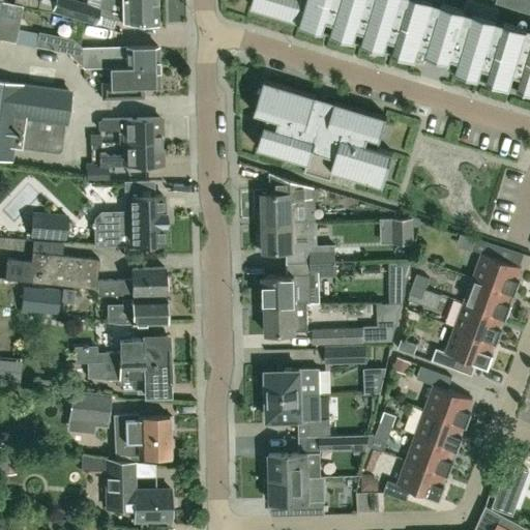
[(53,4),(54,0),(37,0),(36,8),(40,9),(51,12),(52,9),(53,4)]
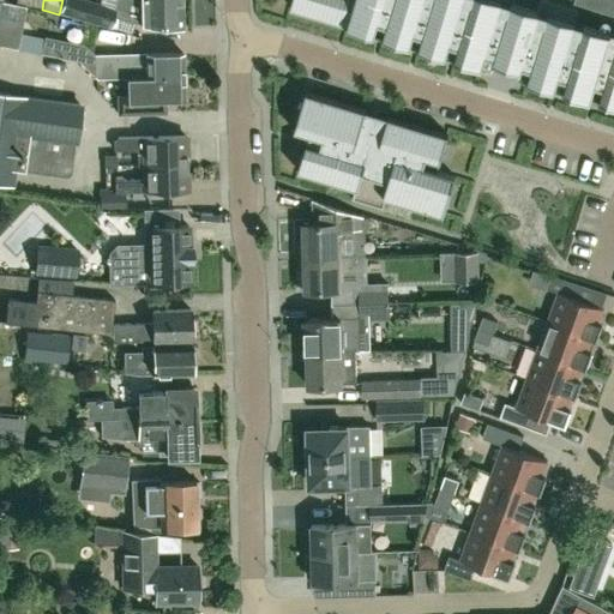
[(182,28),(181,1),(179,0),(115,0),(113,7),(89,0),(62,0),(61,5),(60,11),(59,14),(94,23),(110,28),(114,17),(142,25),(182,28)]
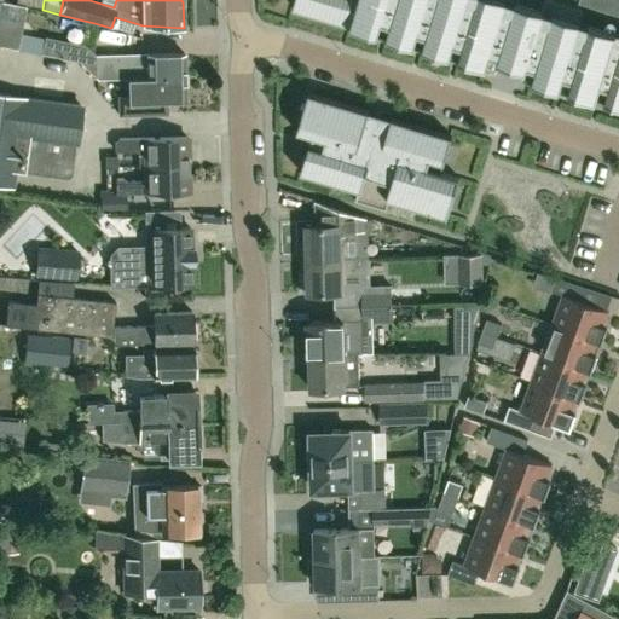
[(514,11),(518,0),(294,0),(293,7),(351,24),(350,25),(497,70),(499,62),(524,69),(520,77),(618,106),(618,41),(577,29),(583,10),(550,0),(543,0),(538,18),(514,11)]
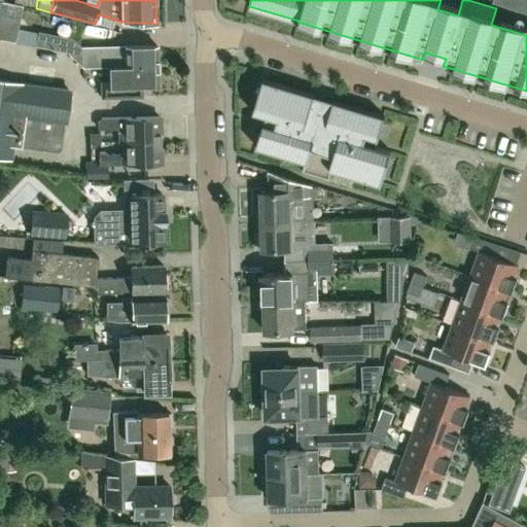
[(526,0),(493,0),(526,10),(526,0)]
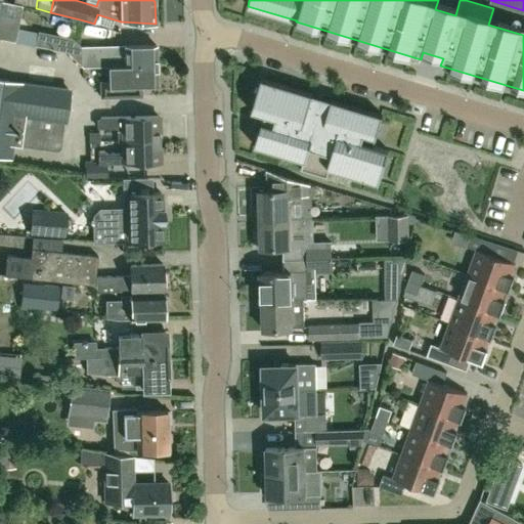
[(1,1),(0,5),(0,38),(15,42),(23,5),(1,1)]
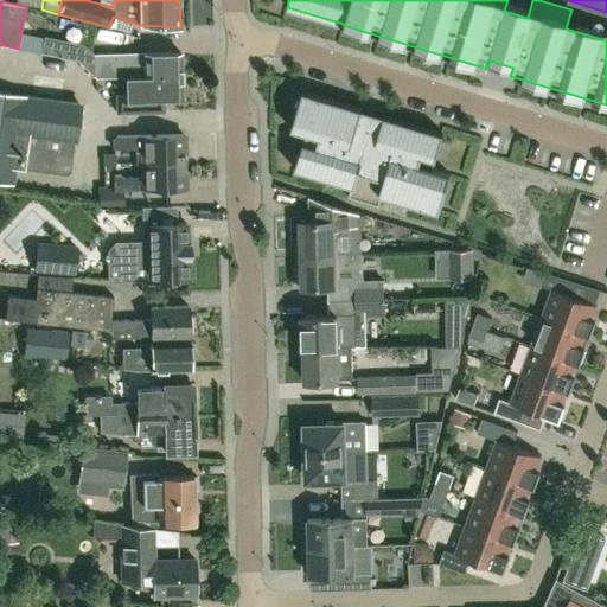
[(33,37),(57,38),(58,24),(34,21),(33,37)]
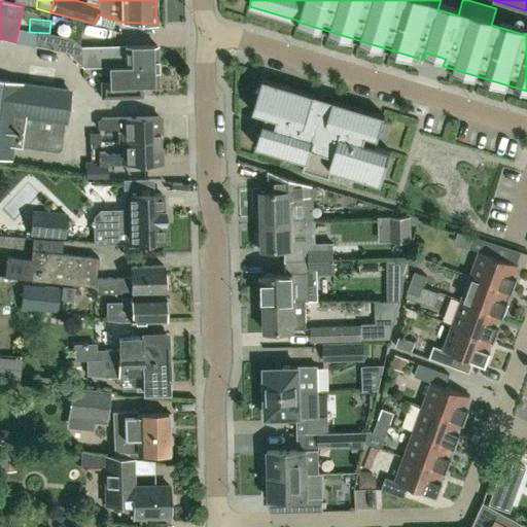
[(157,66),(156,46),(126,47),(126,56),(97,57),(96,47),(81,47),(82,67),(99,67),(113,67),(157,66)]
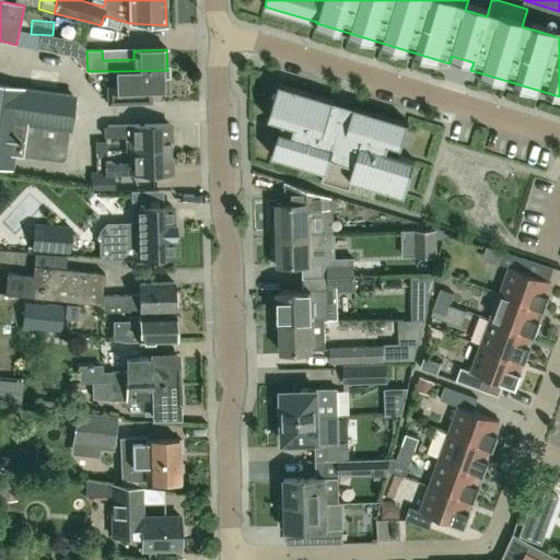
[(107,104),(150,103),(150,91),(167,90),(167,70),(120,71),(120,86),(107,88),(107,104)]
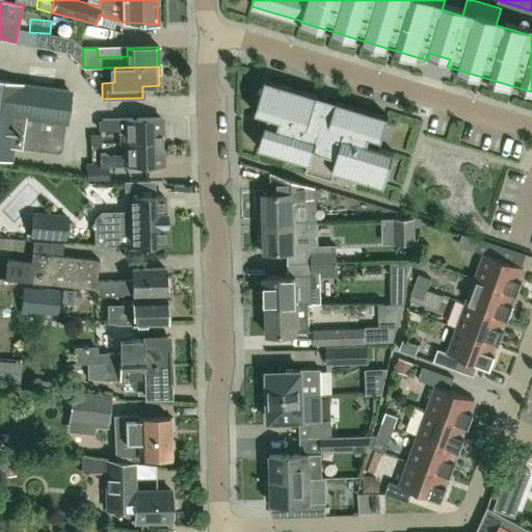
[(59,153),(63,122),(67,120),(71,89),(0,79),(0,158),(8,160),(10,147),(59,153)]
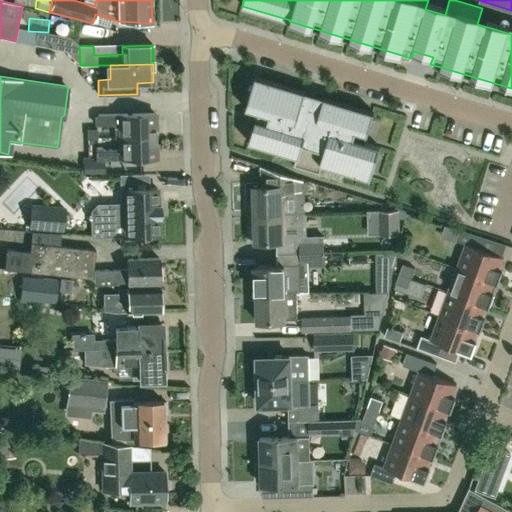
[(365,142),(374,112),(324,97),(322,101),(304,95),(305,92),(255,77),(245,109),(260,113),(251,143),(299,158),(296,166),(319,173),(322,165),(370,179),(380,147),(365,142)]
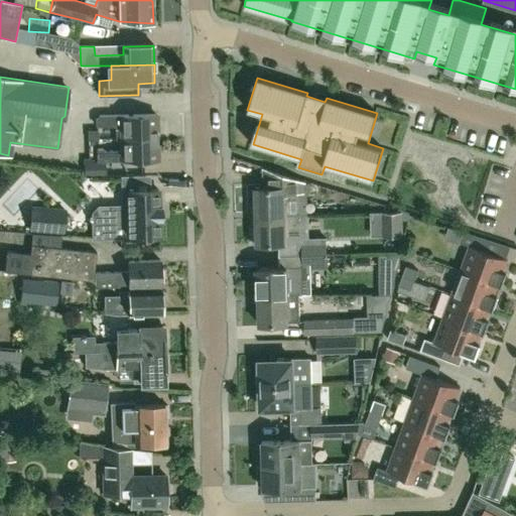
[(156,115),(122,115),(98,115),(95,118),(95,126),(115,126),(115,138),(123,138),(123,137),(156,137),(156,115)]
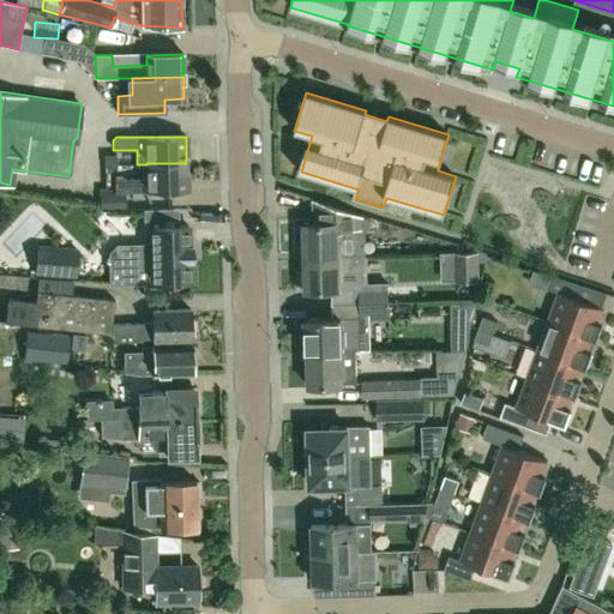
[(116,166),(116,155),(104,155),(104,166),(116,166)]
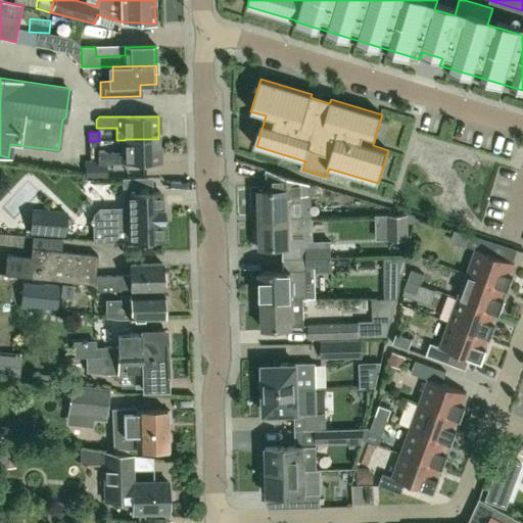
[(159,161),(158,139),(125,139),(125,140),(125,153),(109,153),(109,151),(104,152),(104,149),(97,149),(98,162),(127,162),(130,165),(137,165),(140,161),(159,161)]
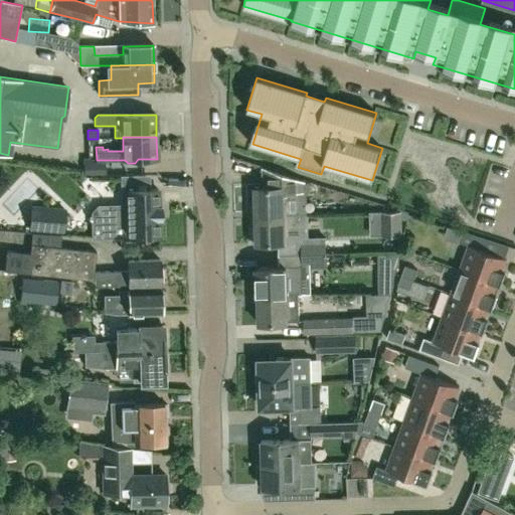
[(254,214),(284,213),(298,213),(297,193),(299,194),(322,201),(327,187),(304,180),(295,177),(283,174),(262,168),(263,184),(249,184),(249,199),(254,199),(254,214)]
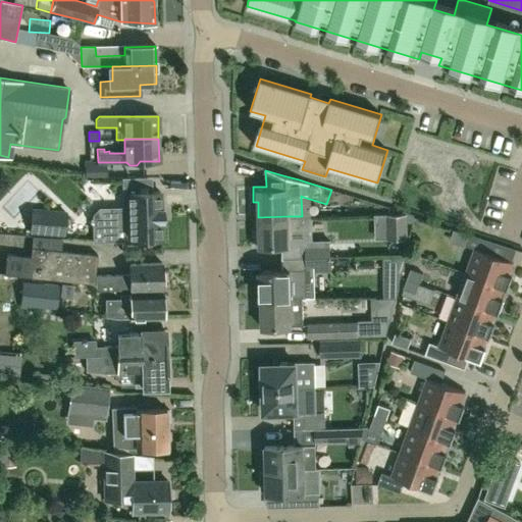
[(127,193),(127,208),(110,208),(99,208),(92,215),(92,218),(90,218),(90,223),(93,223),(93,225),(93,241),(127,240),(127,241),(161,240),(160,192),(127,193)]
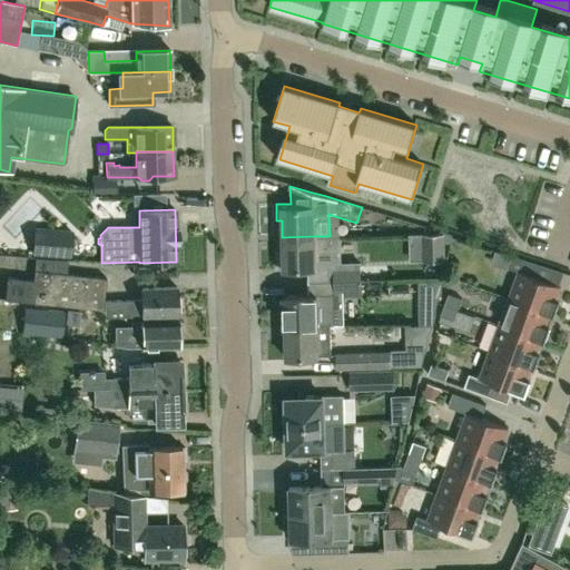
[(71,257),(72,229),(33,226),(32,254),(71,257)]
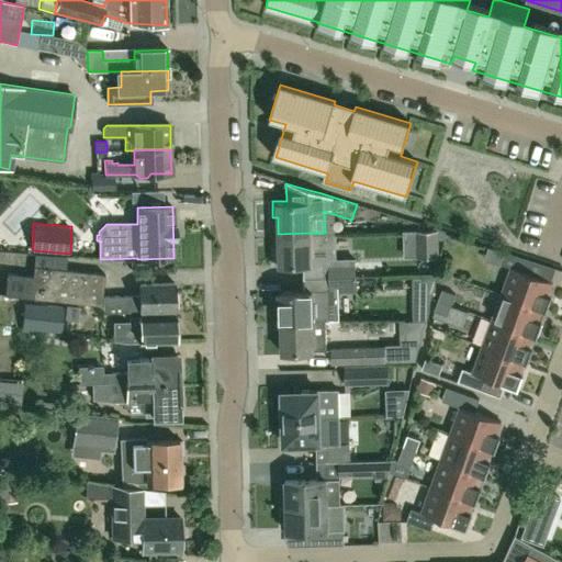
[(416,231),(416,258),(438,257),(438,231),(416,231)]
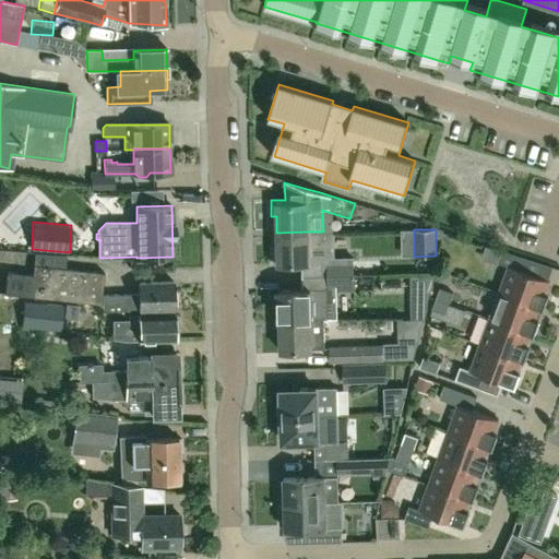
[(334,232),(323,232),(308,232),(276,233),(277,247),(271,247),(272,262),(277,262),(277,264),(301,263),(309,263),(309,262),(309,248),(334,248),(334,232)]
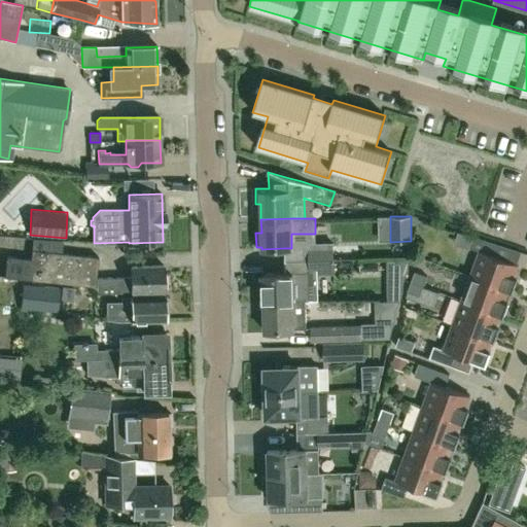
[(513,290),(517,277),(514,276),(518,264),(500,257),(504,246),(472,236),(469,247),(479,250),(469,275),(513,290)]
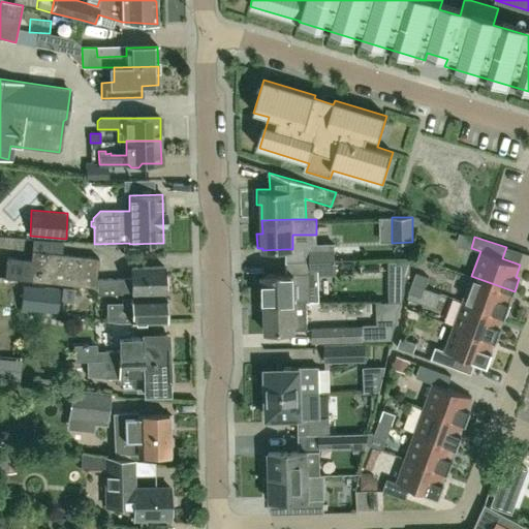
[(309,261),(335,260),(335,259),(335,245),(309,246),(309,261)]
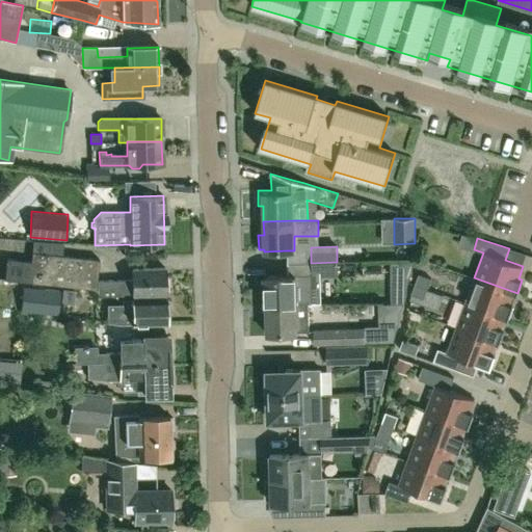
[(95,288),(98,259),(31,251),(30,260),(5,258),(3,278),(95,288)]
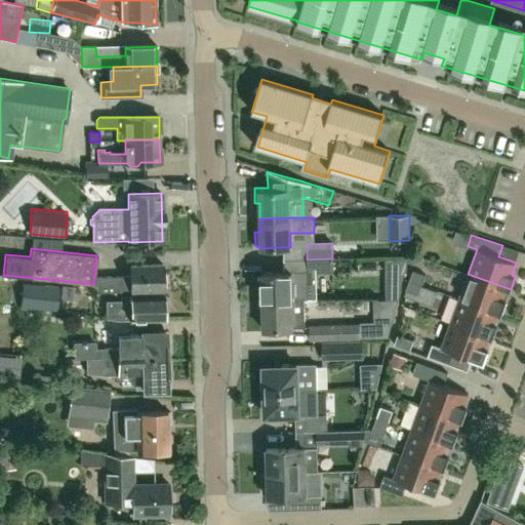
[(332,272),(332,258),(307,259),(308,271),(308,273),(332,272)]
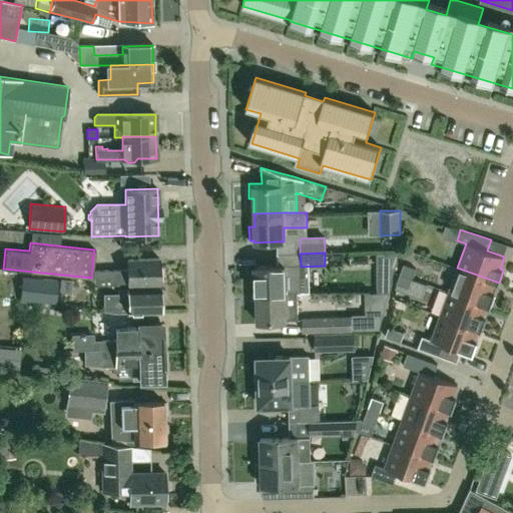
[(160,284),(158,258),(127,260),(127,271),(95,271),(95,284),(108,284),(128,284),(128,286),(160,284)]
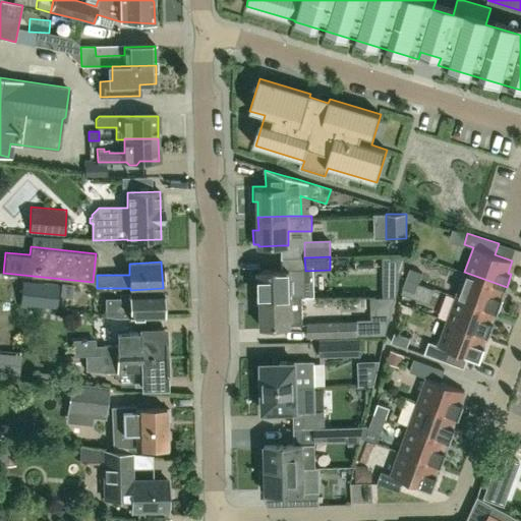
[(418,282),(421,273),(409,268),(406,278),(418,282)]
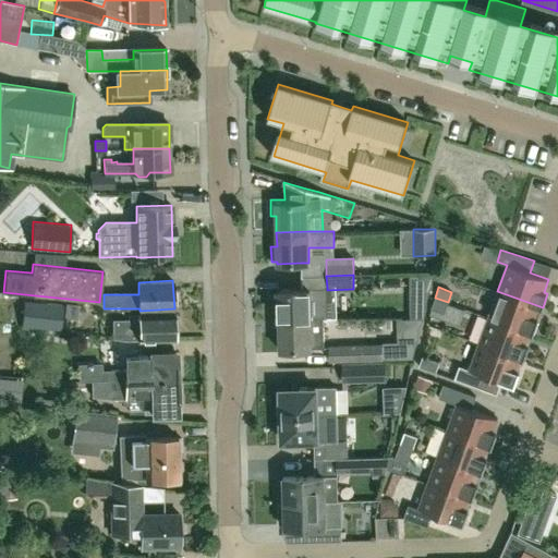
[(278,319),(324,317),(323,303),(310,304),(310,289),(310,288),(302,288),(277,289),(278,319)]
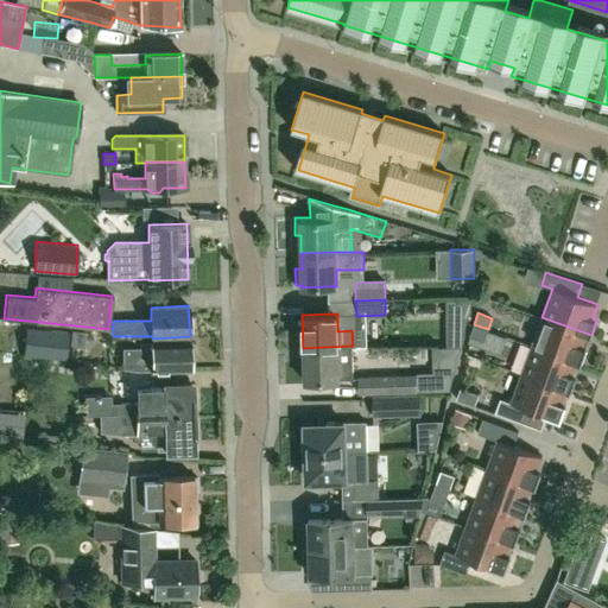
[(591,335),(542,317),(532,344),(581,363),(587,348),(582,347),(587,335),(590,336),(591,335)]
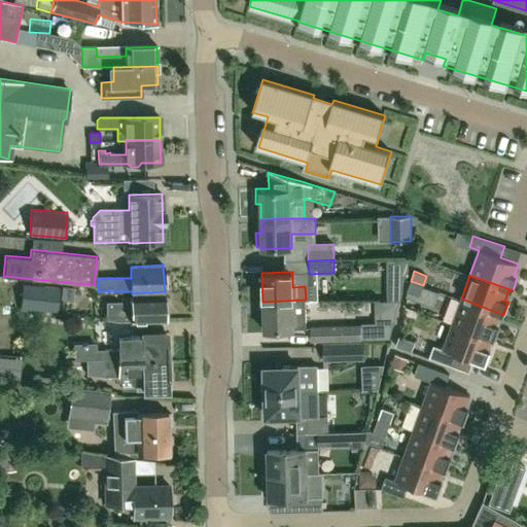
[(397,297),(401,277),(385,277),(386,297),(397,297)]
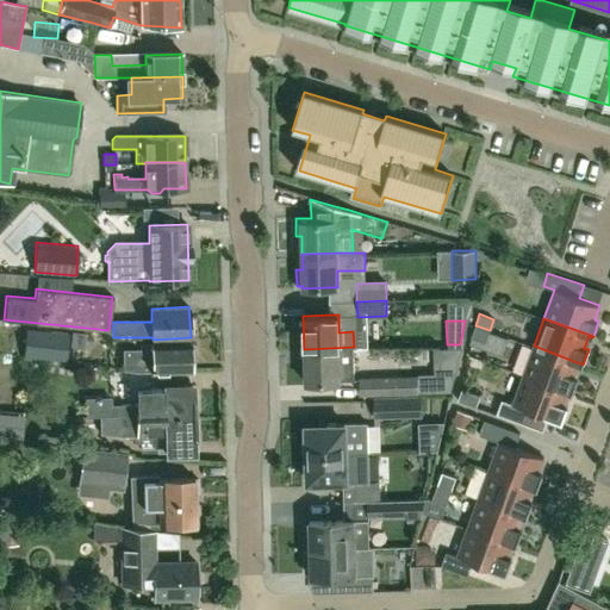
[(485,342),(490,330),(475,325),(471,337),(485,342)]
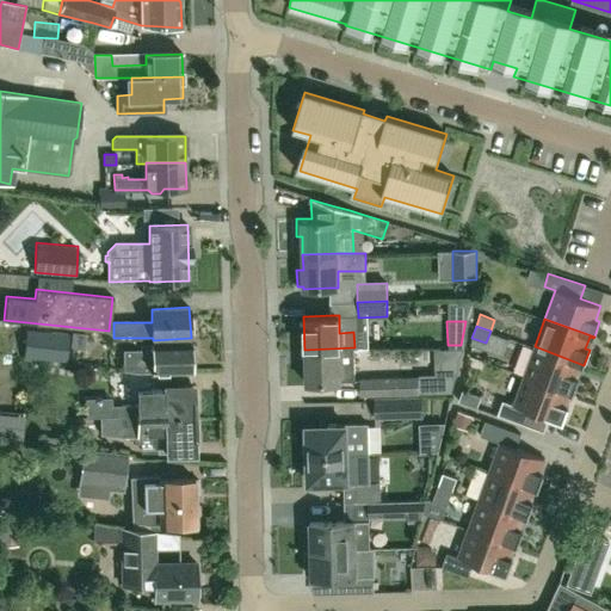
[(67,362),(69,333),(26,328),(24,358),(67,362)]
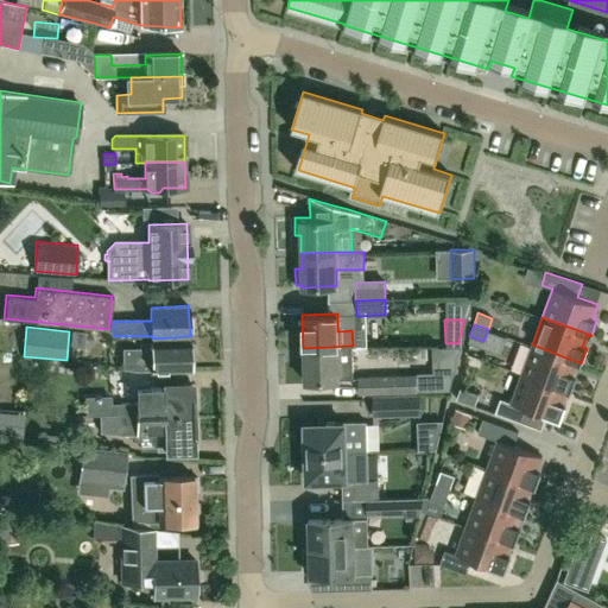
[(86,331),(71,330),(70,347),(84,348),(86,331)]
